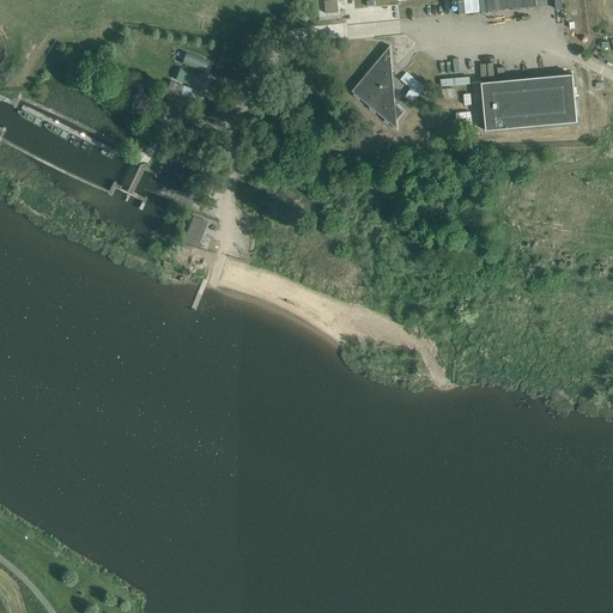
[(339,12),(337,0),(331,0),(325,1),(327,13),(339,12)]
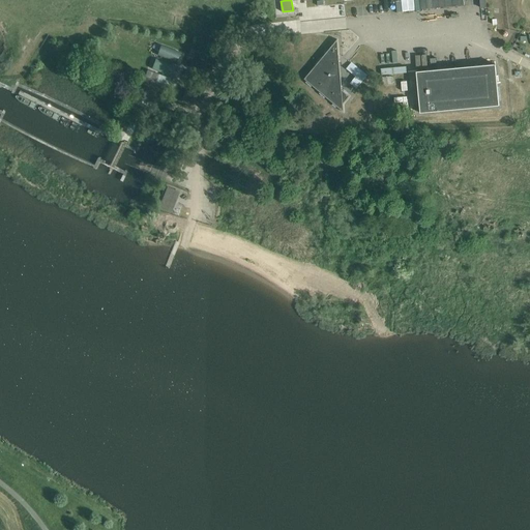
[(304,79),(344,111),(343,104),(349,96),(341,89),(337,40),(304,79)]
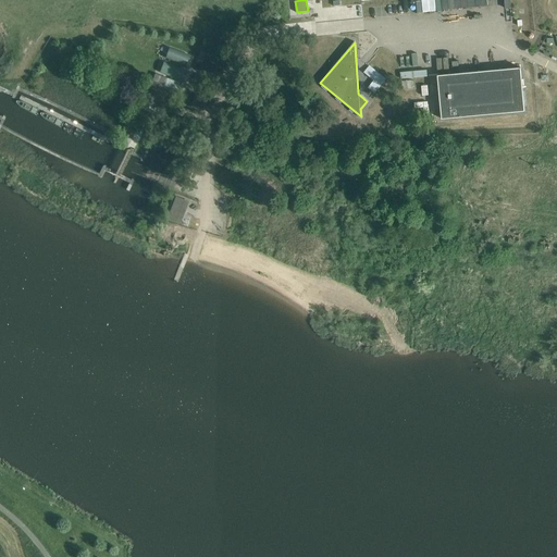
[(164,48),(161,58),(183,64),(186,54),(164,48)]
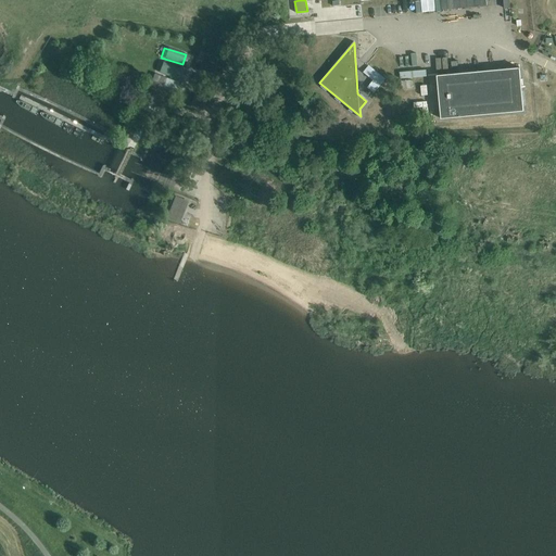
[(181,66),(161,60),(158,68),(178,75),(181,66)]
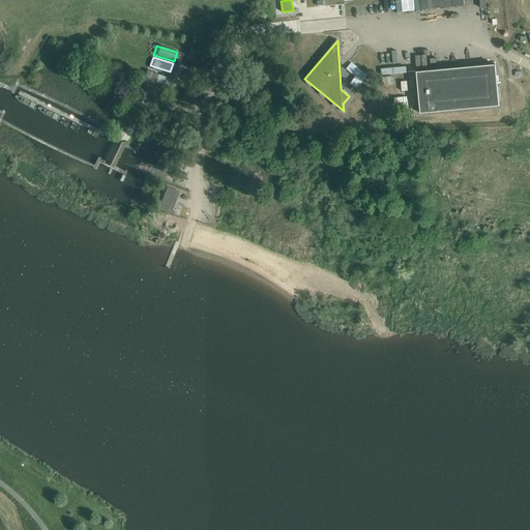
[(417,71),(420,113),(499,106),(496,64),(417,71)]
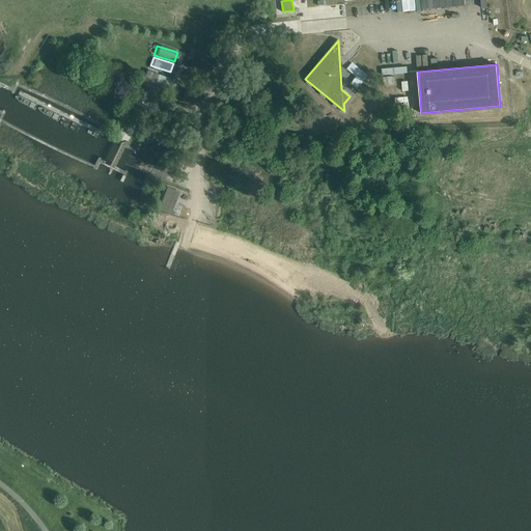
[(183,103),(194,106),(197,93),(186,90),(183,103)]
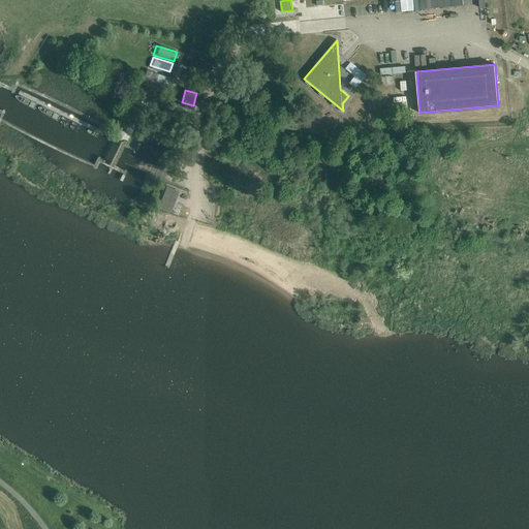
[(157,208),(170,213),(179,191),(166,186),(157,208)]
